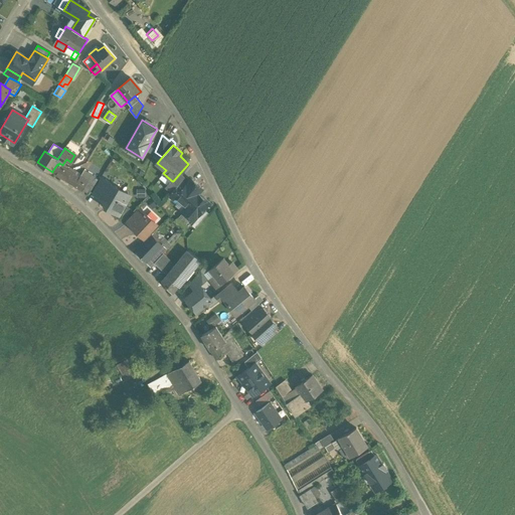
[(58,165),(57,164),(52,171),(70,183),(75,175),(67,170),(58,165)]
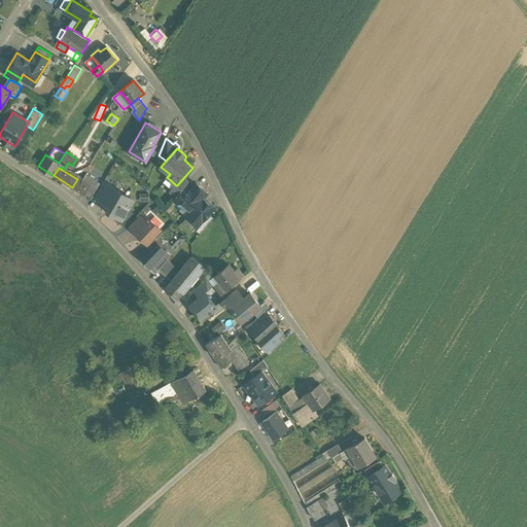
[(102,176),(92,169),(89,174),(99,180),(102,176)]
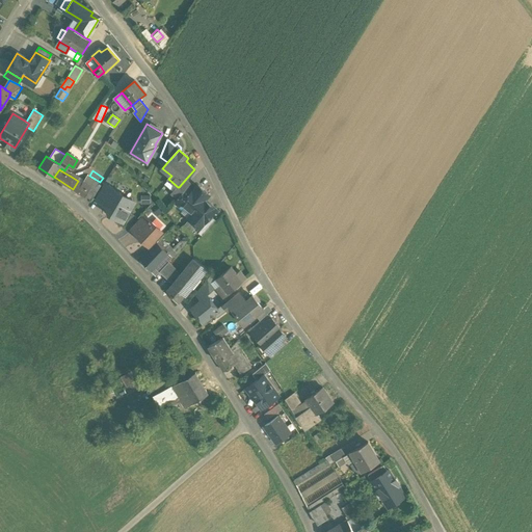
[(99,184),(87,177),(84,181),(83,182),(91,187),(96,189),(99,184)]
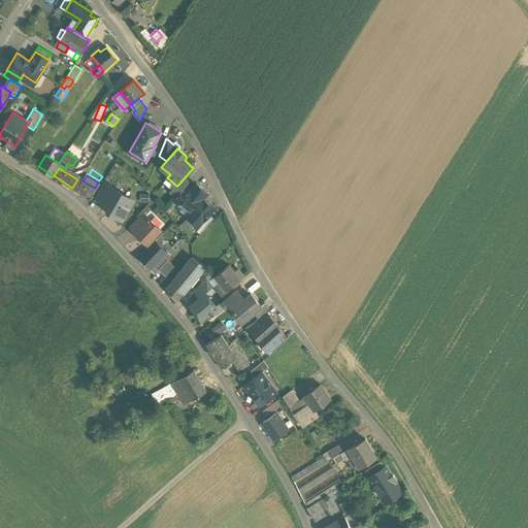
[(84,179),(78,176),(77,179),(72,188),(76,190),(83,180),(84,179)]
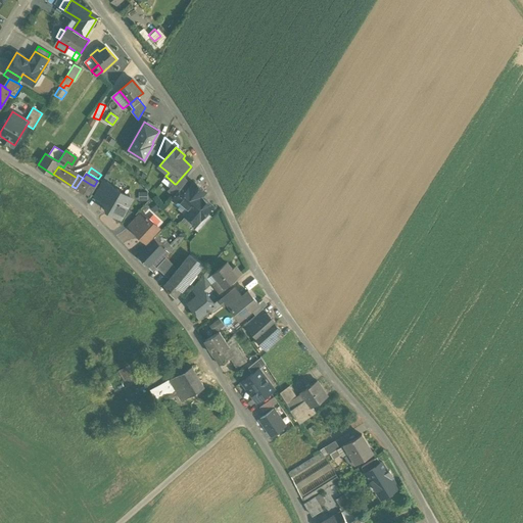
[(182,177),(176,184),(175,184),(170,190),(175,195),(183,185),(186,181),(182,177)]
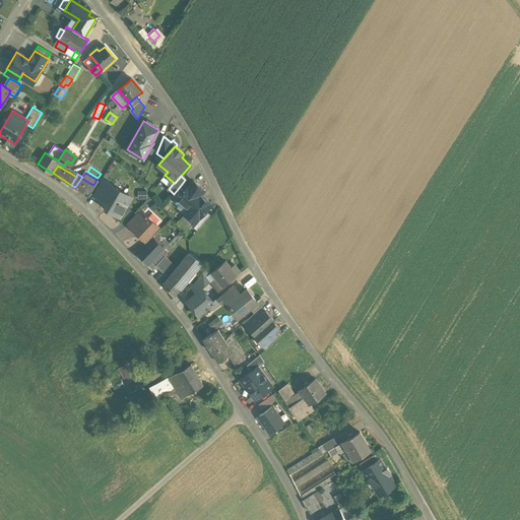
[(89,183),(81,178),(75,187),(83,192),(89,183)]
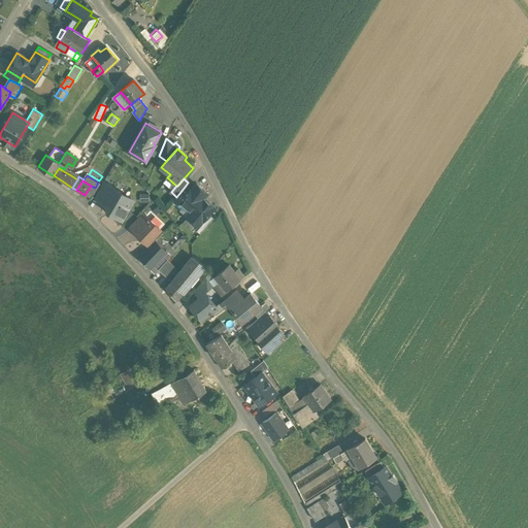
[(114,188),(104,182),(95,198),(105,204),(114,188)]
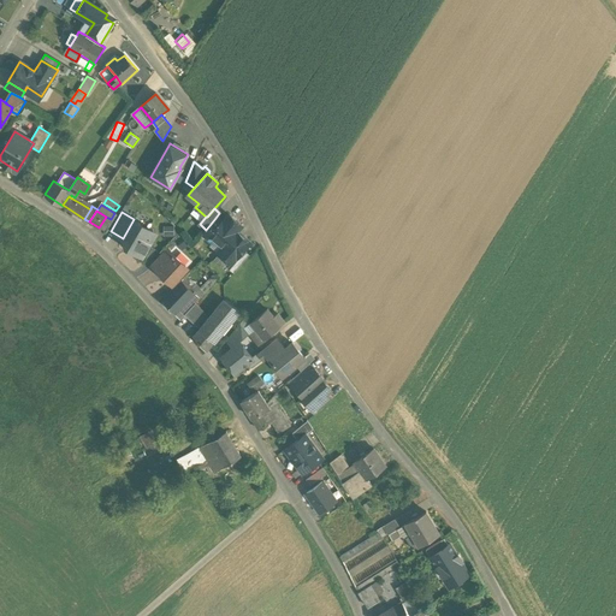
[(229,214),(221,223),(209,236),(211,237),(223,247),(237,231),(242,226),(229,214)]
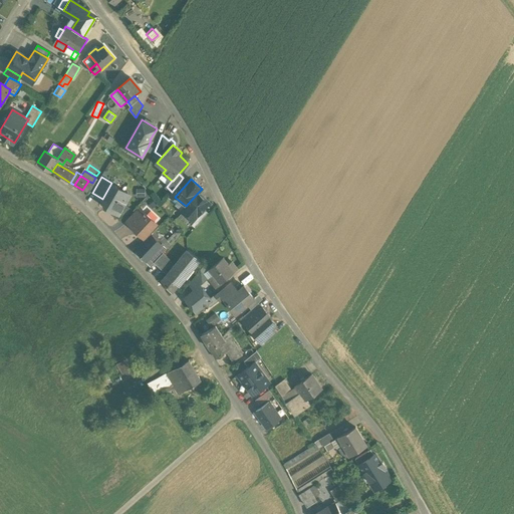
[(88,181),(82,190),(88,194),(94,184),(92,183),(88,181)]
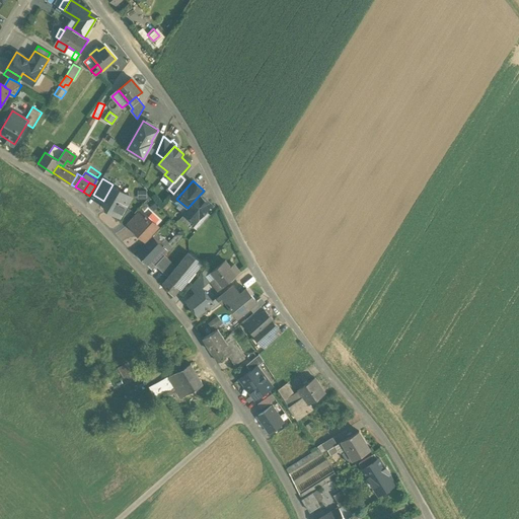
[(173,194),(170,197),(175,202),(177,200),(176,199),(187,188),(181,183),(173,194)]
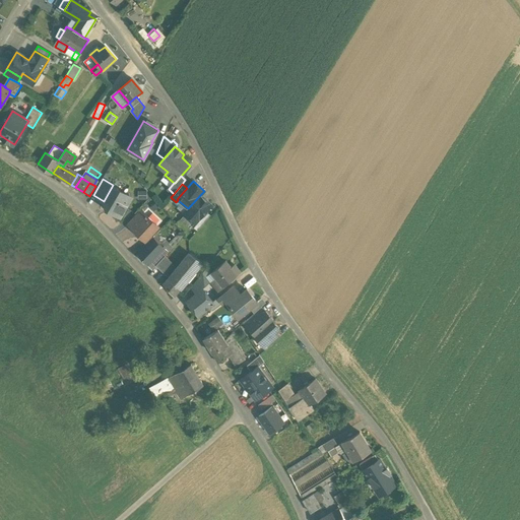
[(124,193),(113,187),(113,185),(104,201),(110,204),(108,206),(113,209),(112,212),(120,216),(125,208),(125,204),(126,202),(128,202),(130,198),(129,194),(125,192),(124,193)]
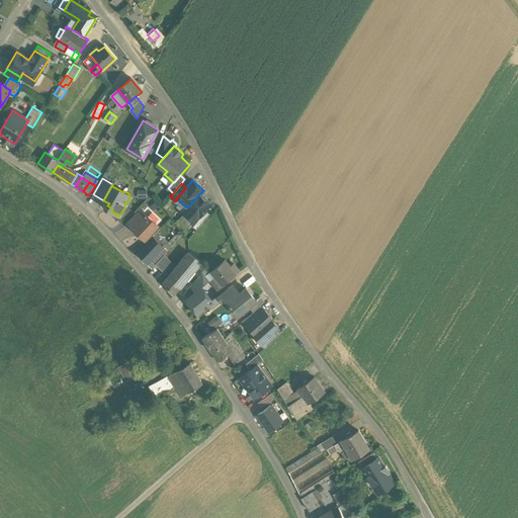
[(199,194),(187,207),(183,212),(194,222),(204,210),(210,203),(199,194)]
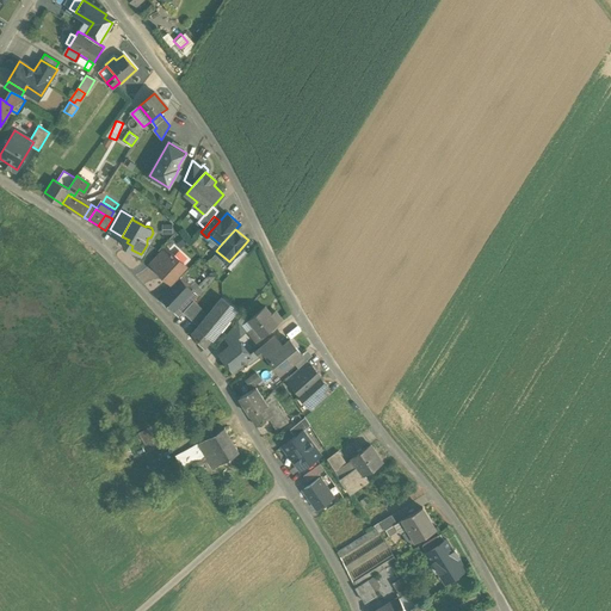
[(172,253),(166,247),(161,253),(167,259),(172,253)]
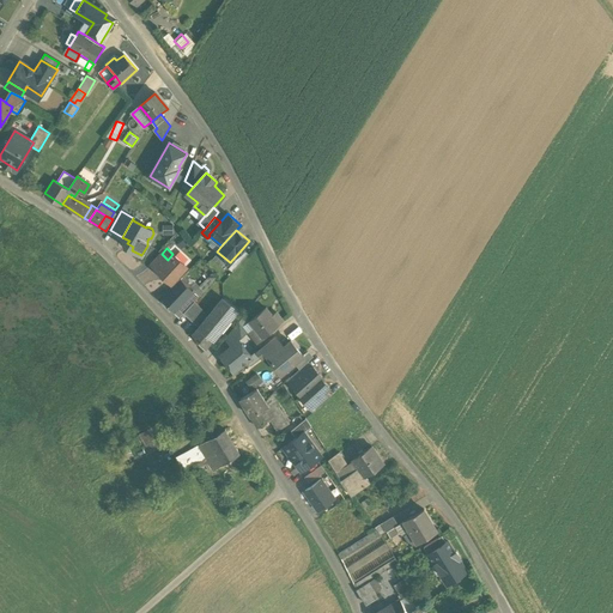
[(242,249),(230,262),(228,265),(234,271),(248,254),(242,249)]
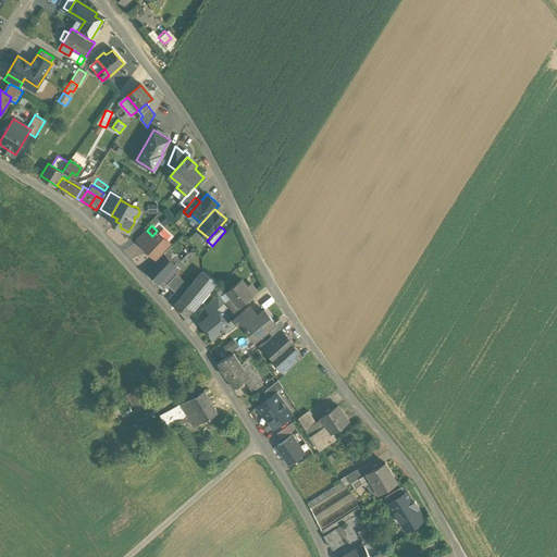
[(152,236),(147,231),(137,240),(144,245),(144,246),(152,236)]
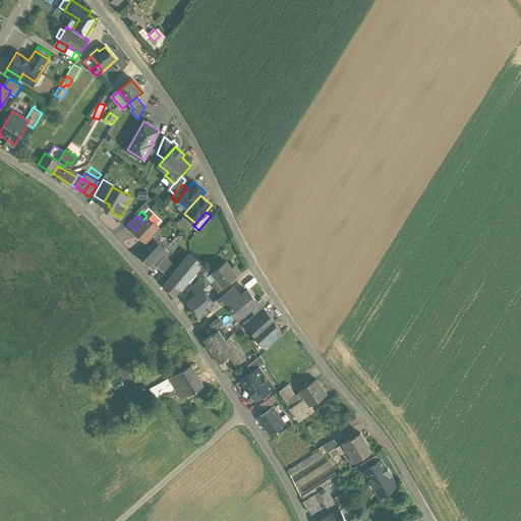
[(142,221),(134,230),(134,229),(133,230),(145,240),(151,235),(158,226),(147,216),(142,221)]
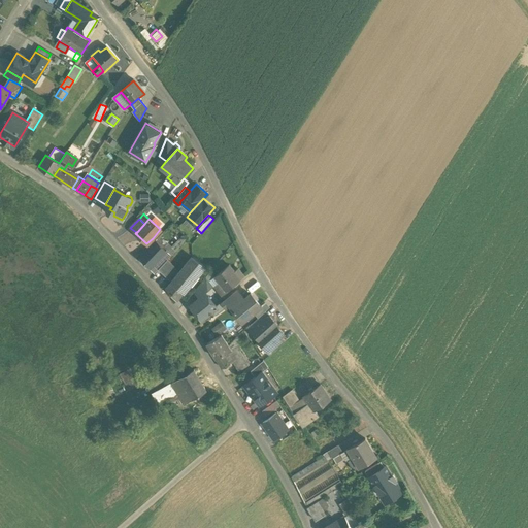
[(175,251),(160,236),(156,240),(166,251),(171,255),(175,251)]
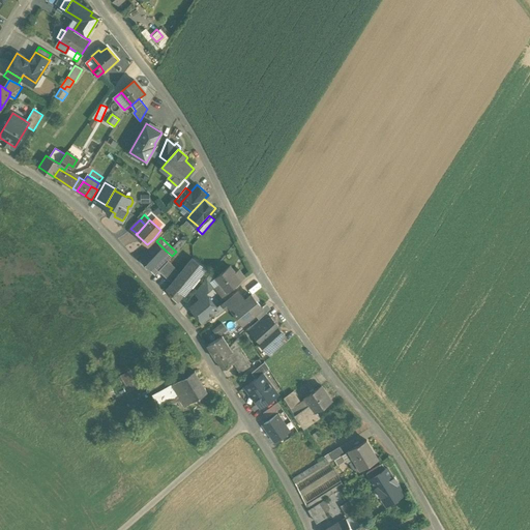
[(167,252),(156,241),(151,247),(140,259),(150,269),(167,252)]
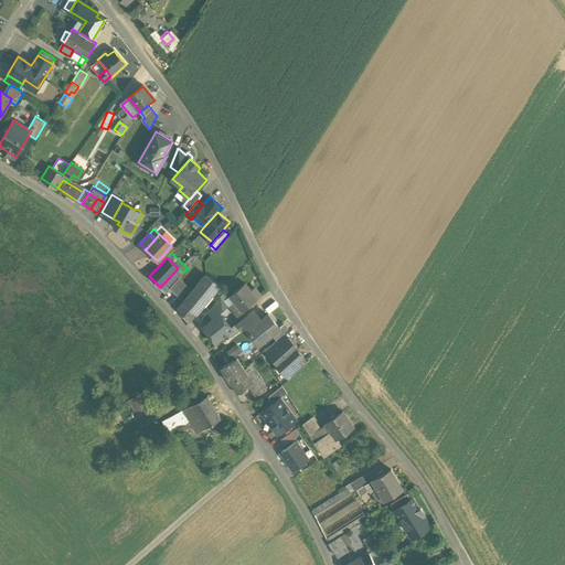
[(178,268),(160,287),(164,292),(169,288),(179,278),(183,273),(178,268)]
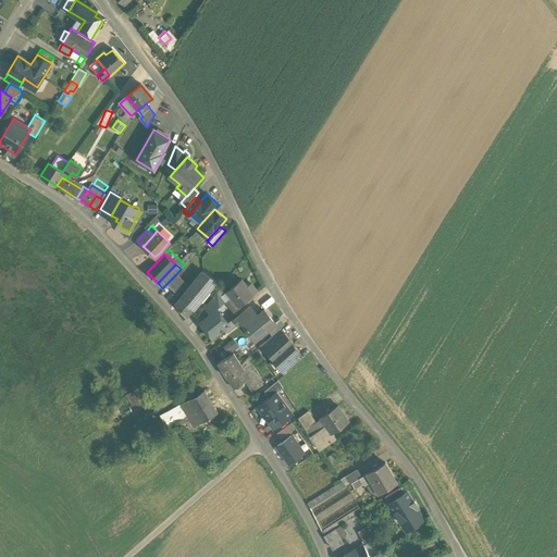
[(181,297),(175,304),(187,317),(217,281),(202,271),(189,286),(181,297)]
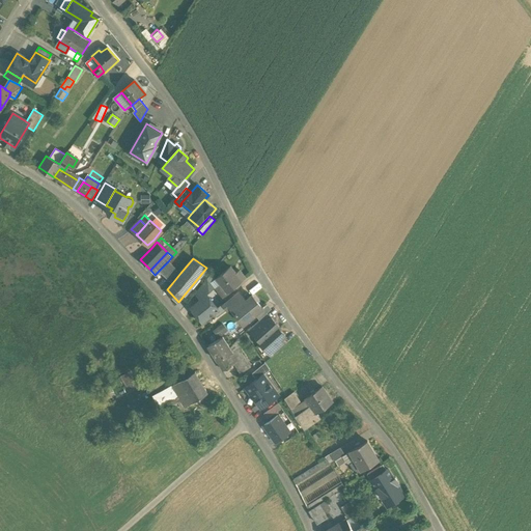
[(177,270),(168,261),(159,271),(168,280),(177,270)]
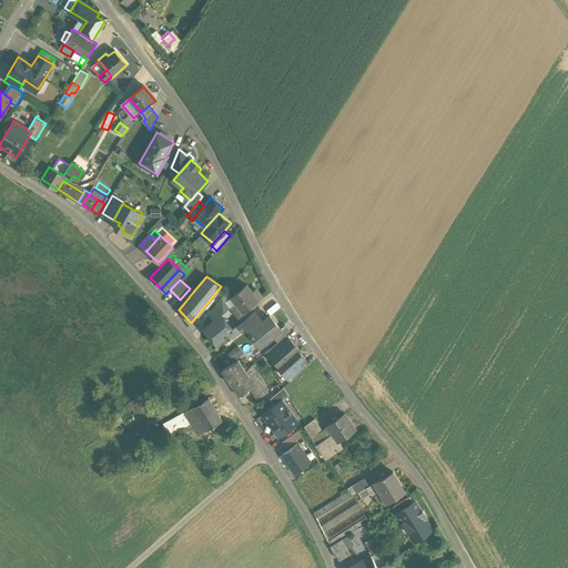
[(259,300),(246,284),(231,297),(243,313),(259,300)]
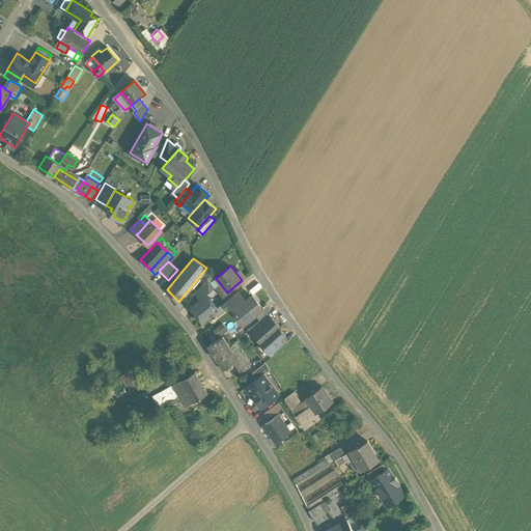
[(180,273),(177,270),(168,280),(172,283),(180,273)]
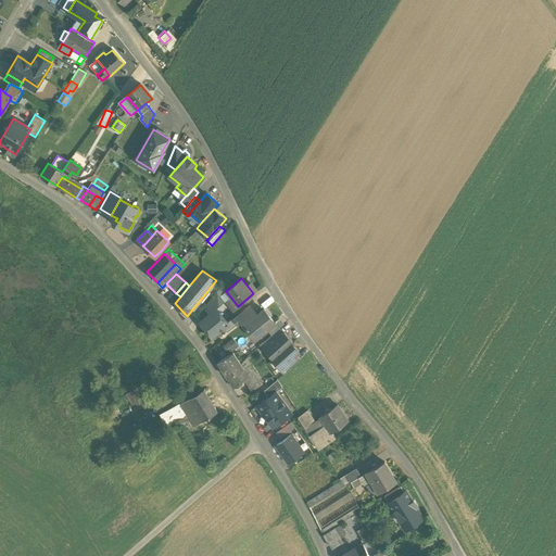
[(216,291),(204,306),(210,314),(211,314),(217,310),(216,308),(225,301),(220,295),(216,291)]
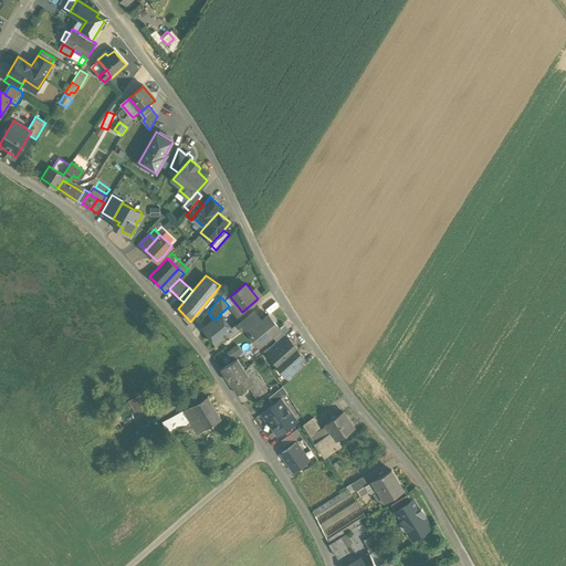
[(230,296),(224,301),(229,306),(236,316),(242,312),(230,296)]
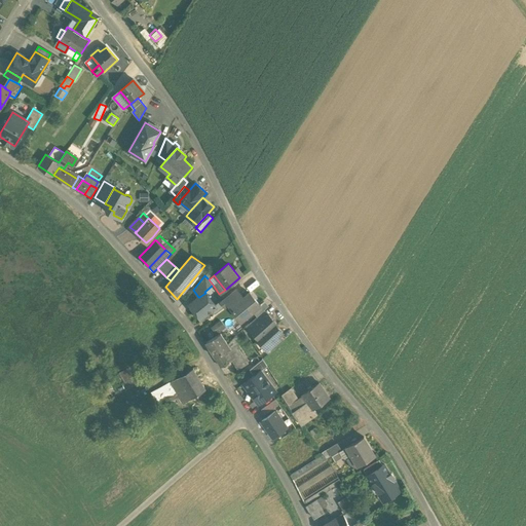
[(250,292),(243,297),(236,289),(223,299),(221,301),(225,306),(228,304),(241,321),(260,305),(250,292)]
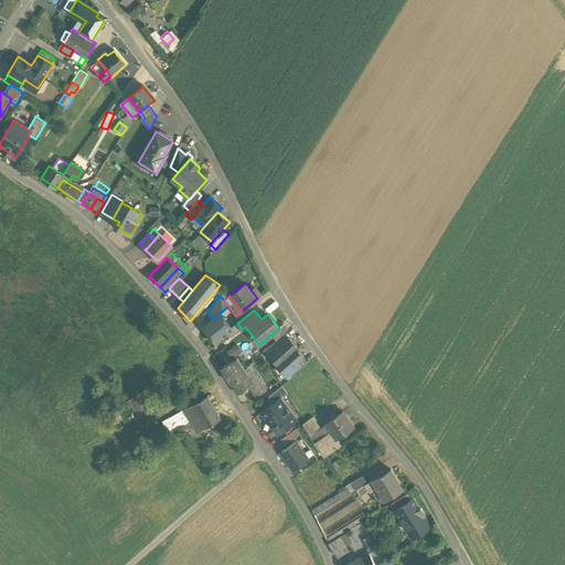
[(221,315),(214,319),(213,319),(203,327),(215,342),(228,332),(228,331),(232,328),(231,328),(221,315)]
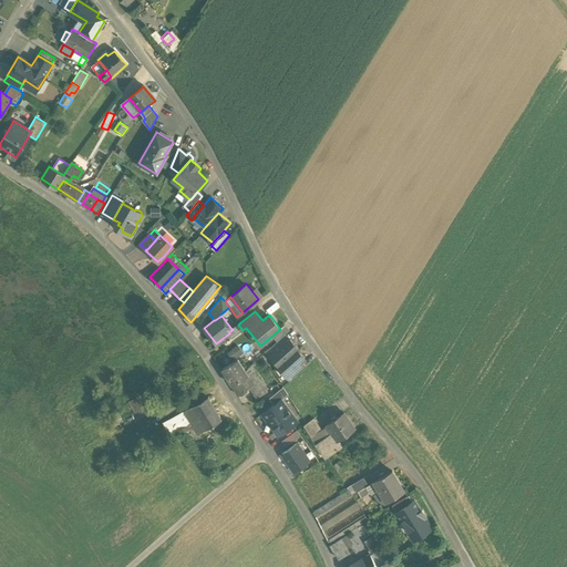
[(238,325),(232,329),(233,329),(229,332),(229,333),(233,338),(243,330),(238,325)]
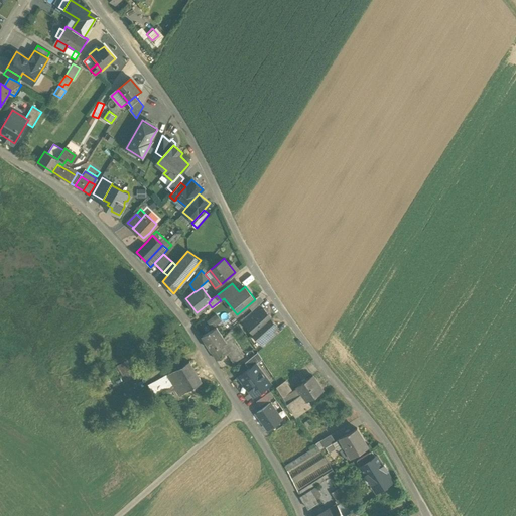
[(257,305),(244,318),(248,323),(262,310),(257,305)]
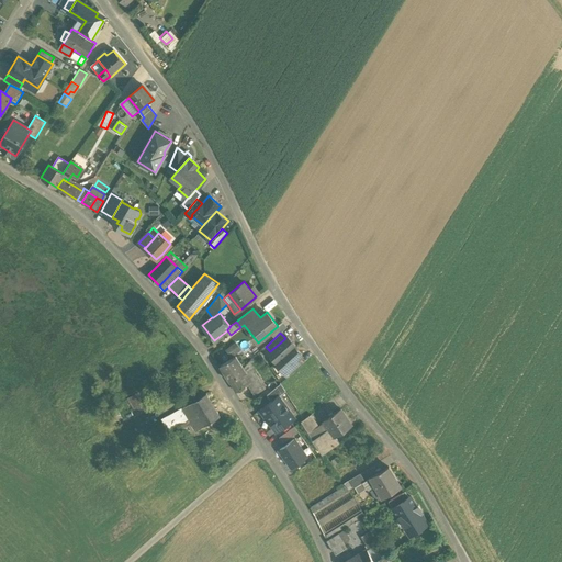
[(285,338),(270,351),(268,353),(276,361),(274,362),(276,362),(295,345),(288,336),(285,338)]
